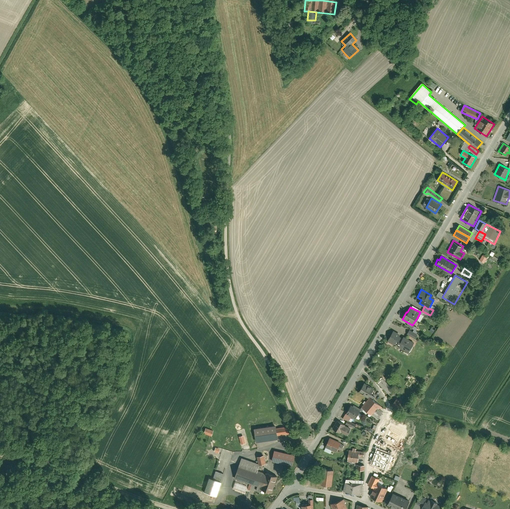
[(410,328),(406,334),(415,339),(418,333),(415,331),(412,329),(410,328)]
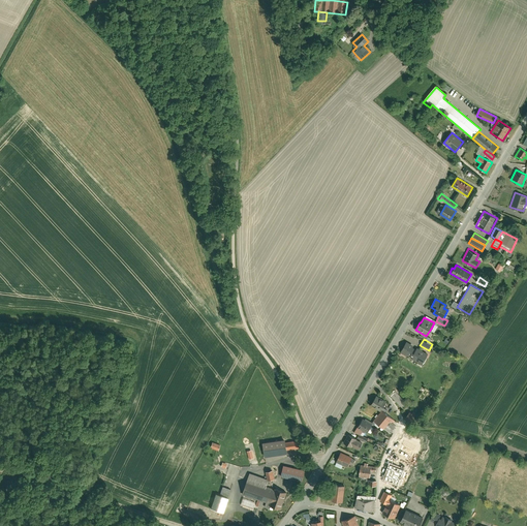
[(413,347),(406,342),(400,351),(408,357),(408,356),(412,349),(413,347)]
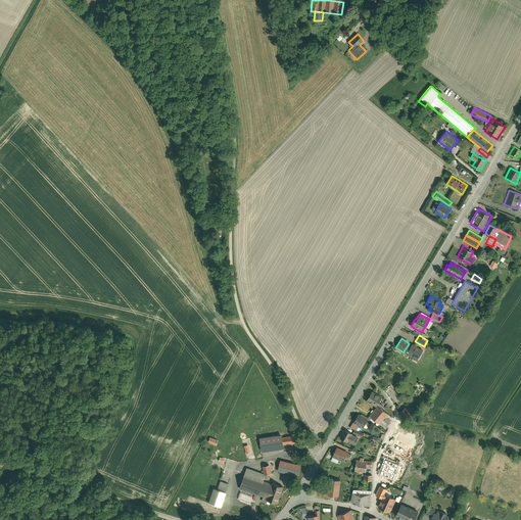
[(412,344),(411,347),(407,352),(407,355),(417,361),(423,351),(412,344)]
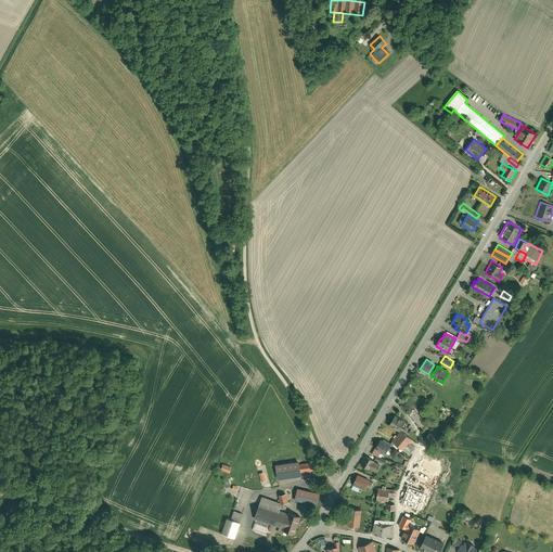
[(412,412),(406,418),(422,434),(427,428),(412,412)]
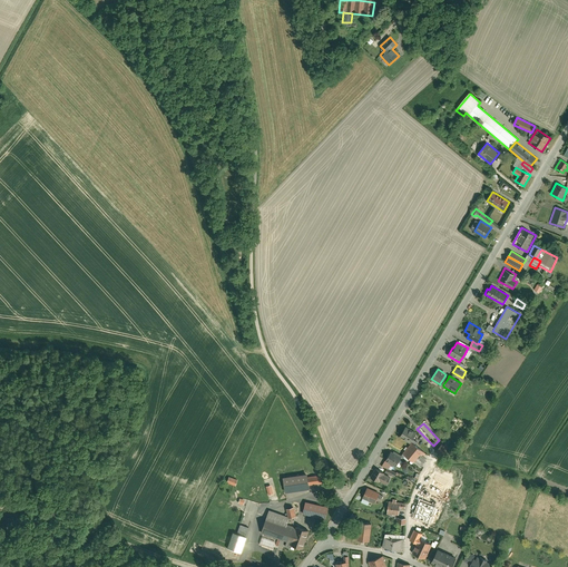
[(415,437),(404,429),(398,439),(409,447),(415,437)]
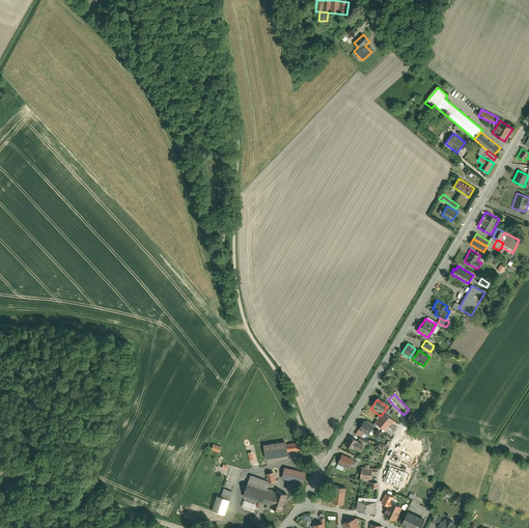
[(382,415),(373,424),(384,433),(390,425),(392,423),(382,415)]
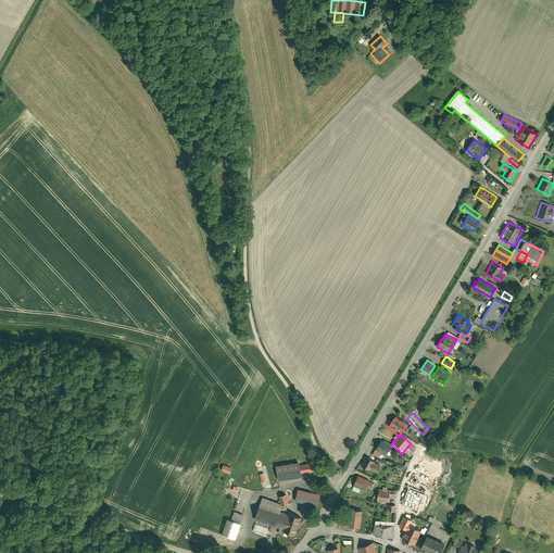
[(430,438),(428,436),(423,443),(430,449),(439,439),(433,435),(430,438)]
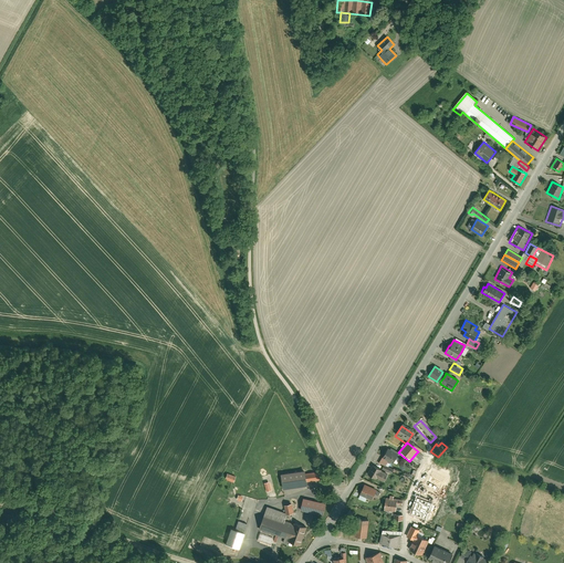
[(396,459),(392,456),(393,455),(386,450),(377,466),(383,470),(387,464),(392,467),(396,459)]
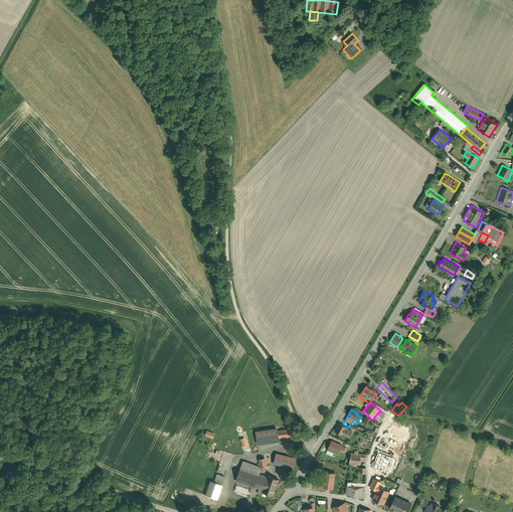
[(383,416),(378,412),(372,419),(377,424),(383,416)]
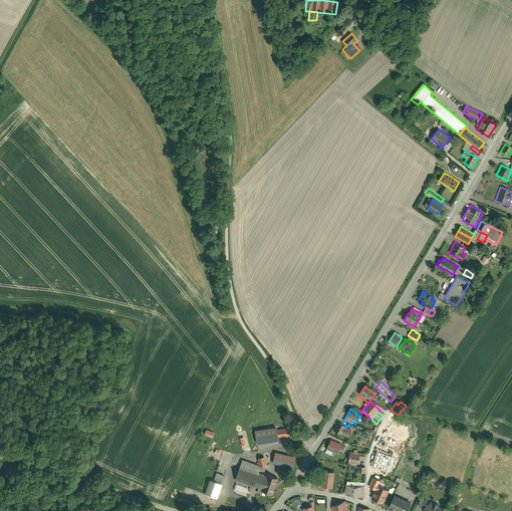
[(343,429),(336,425),(331,433),(339,437),(342,432),(343,429)]
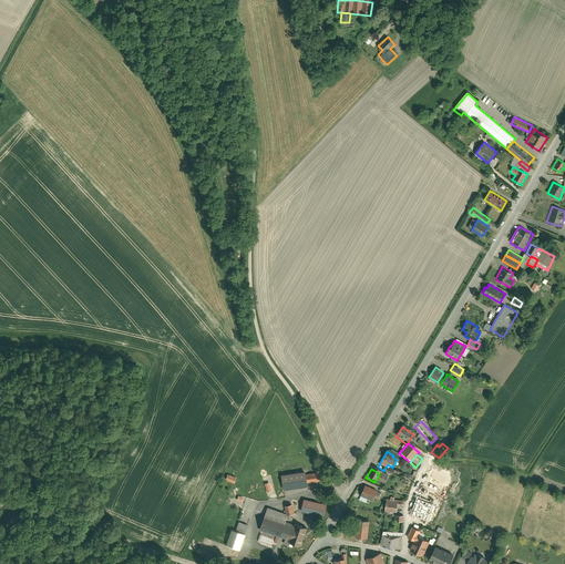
[(283,474),(285,490),(308,486),(308,482),(307,473),(306,471),(283,474)]
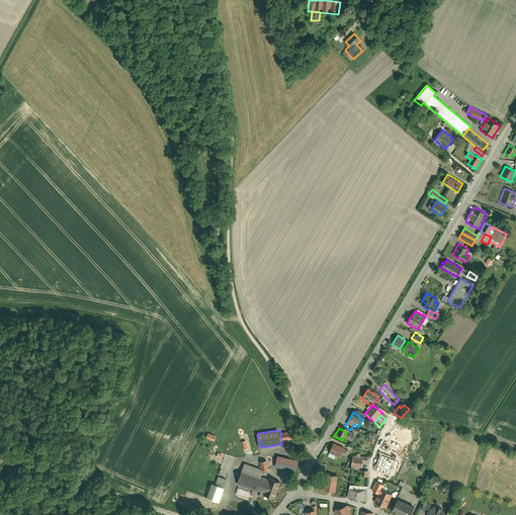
[(294,430),(280,432),(281,440),(295,438),(294,430)]
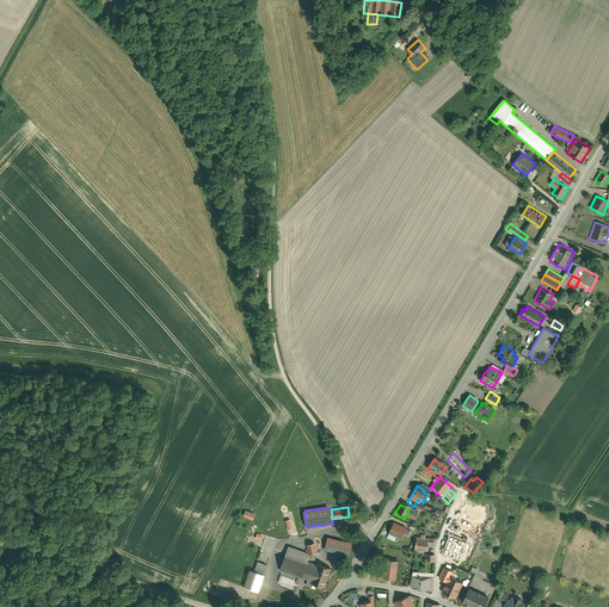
[(254,514),(245,511),(243,518),(252,521),(254,514)]
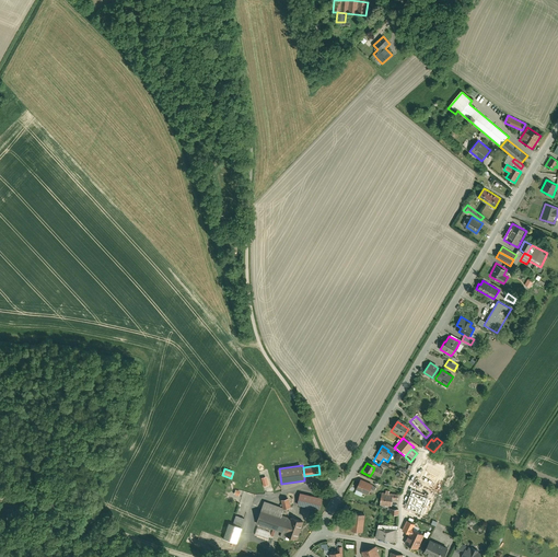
[(373,471),(370,476),(378,480),(381,474),(373,471)]
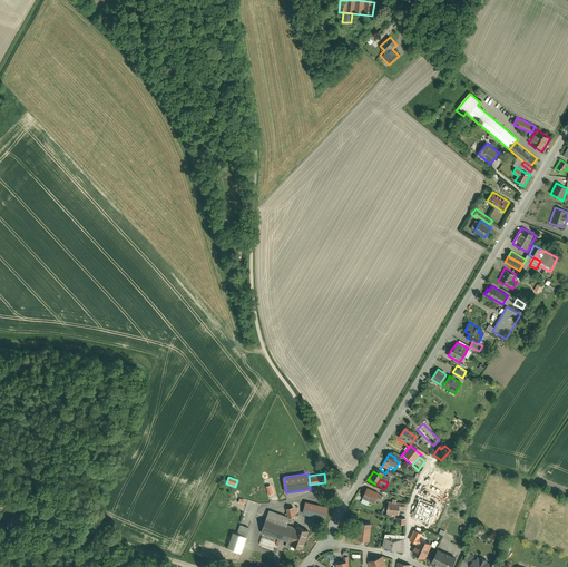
[(378,497),(365,491),(360,502),(365,504),(373,507),(378,497)]
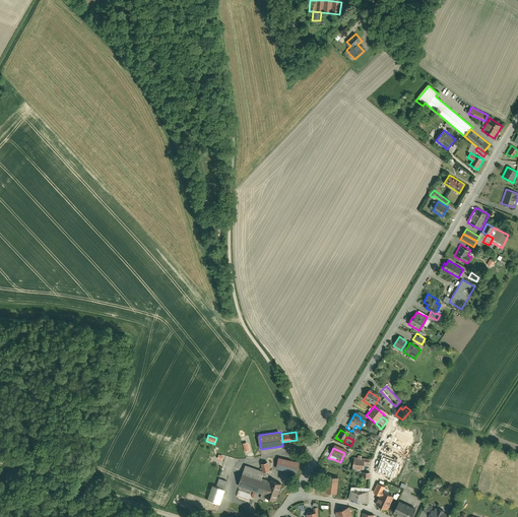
[(300,462),(278,458),(275,469),(288,472),(297,474),(300,462)]
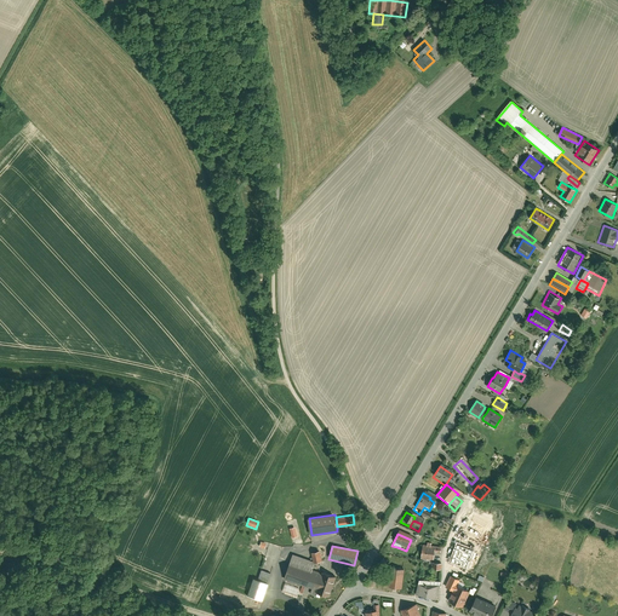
[(424,548),(421,548),(418,563),(431,564),(431,556),(438,557),(439,551),(428,550),(428,546),(424,546),(424,548)]
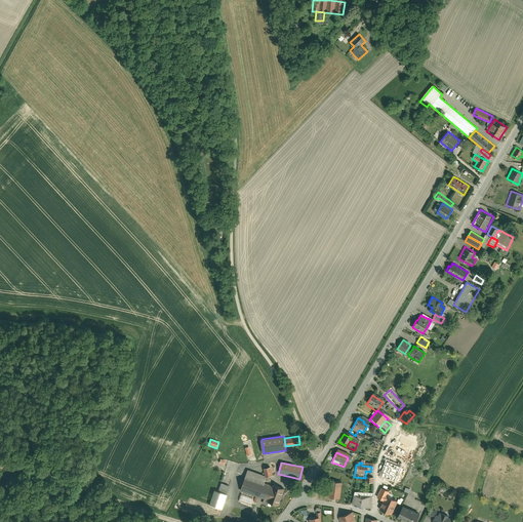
[(385,465),(379,480),(396,486),(402,472),(385,465)]
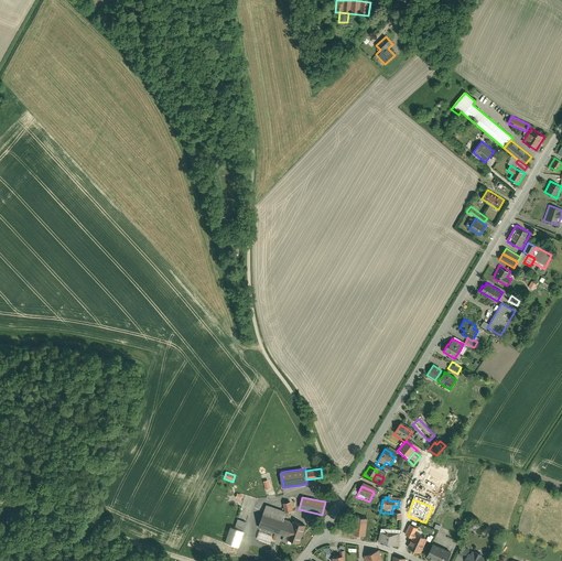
[(262,515),(283,521),(287,513),(265,506),(262,515)]
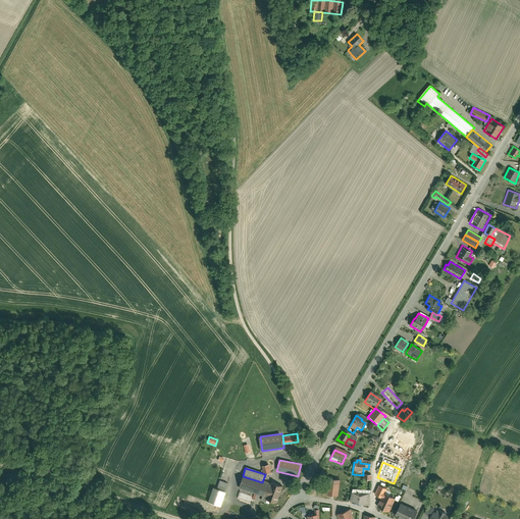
[(243,476),(239,488),(265,498),(269,484),(262,482),(243,476)]
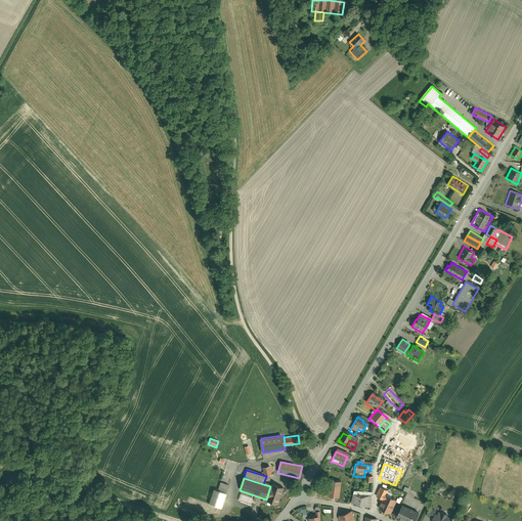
[(220,483),(217,491),(225,494),(228,486),(220,483)]
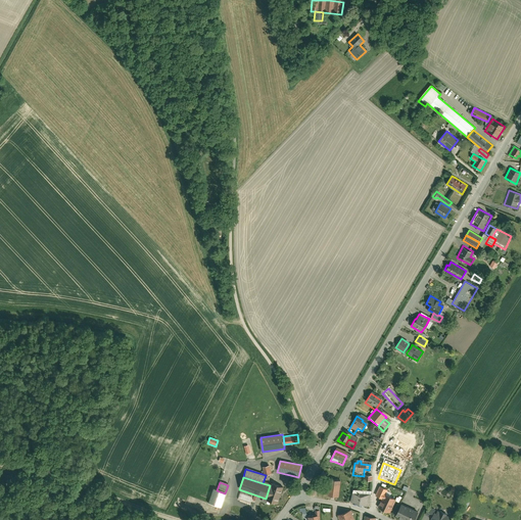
[(271,482),(270,485),(266,499),(266,500),(277,504),(283,486),(271,482)]
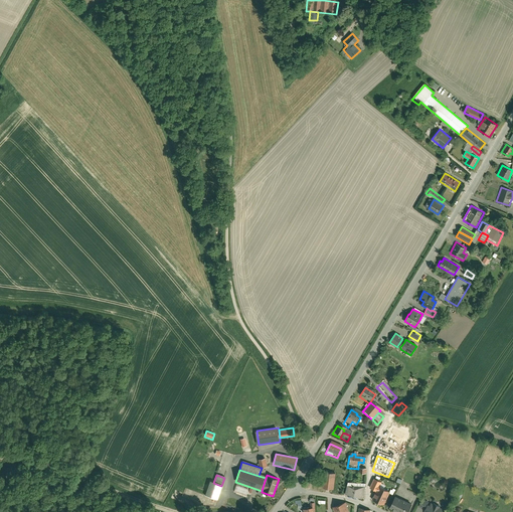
[(321,491),(331,493),(333,478),(323,477),(321,491)]
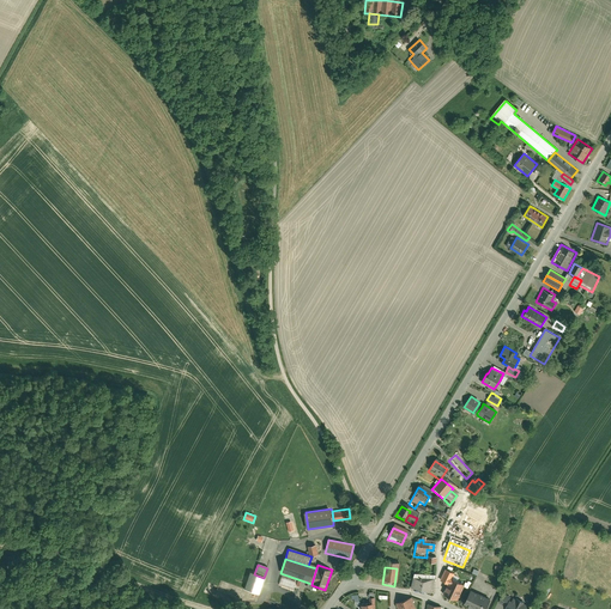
[(259,595),(265,578),(264,578),(254,574),(249,572),(248,578),(243,590),(259,595)]
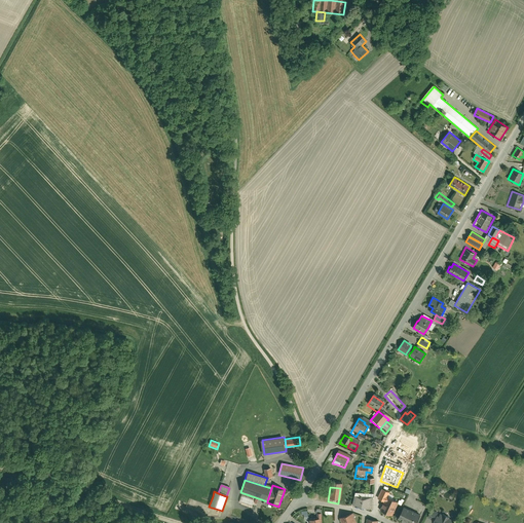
[(375,501),(382,505),(384,499),(386,494),(380,491),(375,501)]
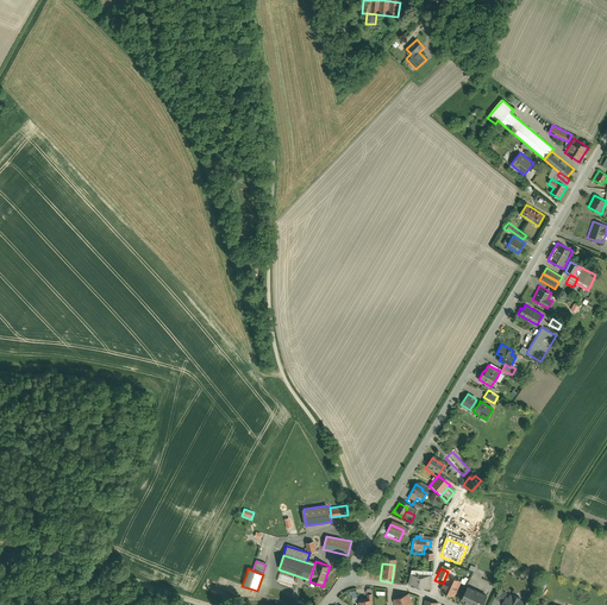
[(408,574),(406,587),(427,592),(431,574),(408,574)]
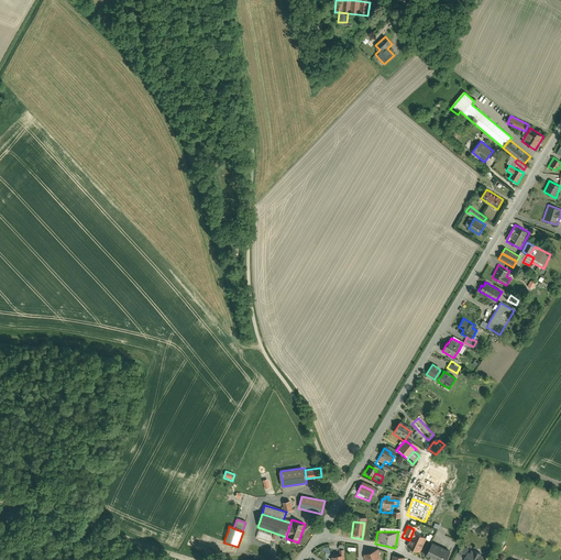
[(418,557),(425,541),(411,535),(409,540),(405,550),(418,557)]
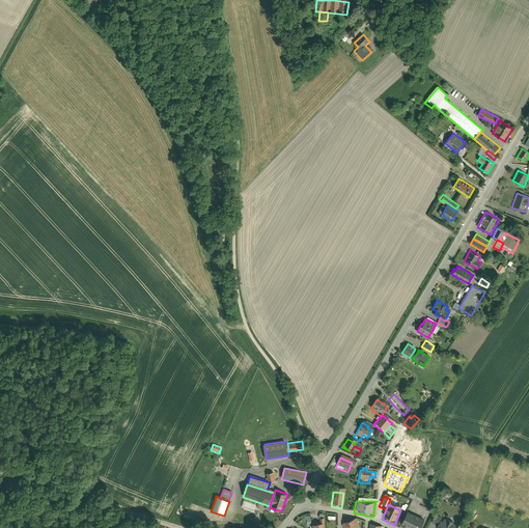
[(421,527),(423,524),(406,516),(400,527),(421,527)]
